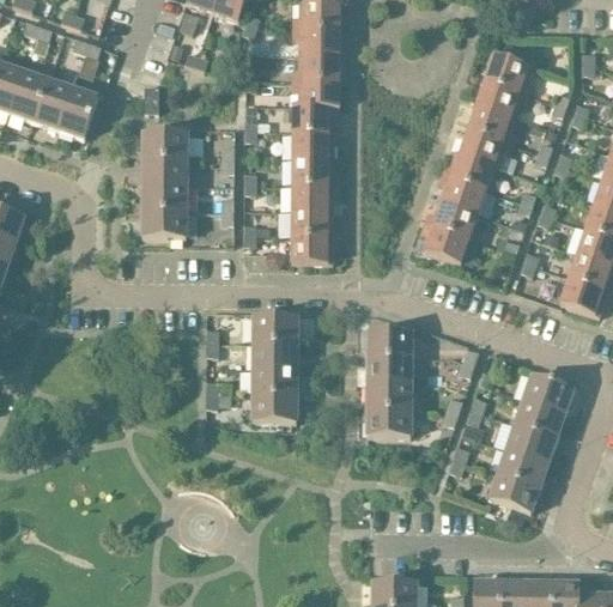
[(22,10),(26,0),(14,0),(12,7),(22,10)]
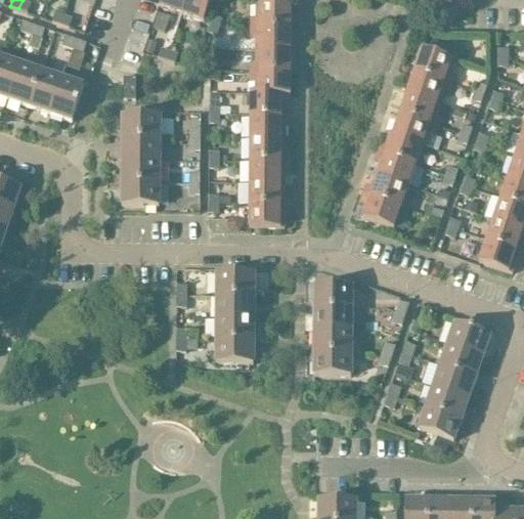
[(28,11),(31,2),(26,0),(23,0),(18,8),(28,11)]
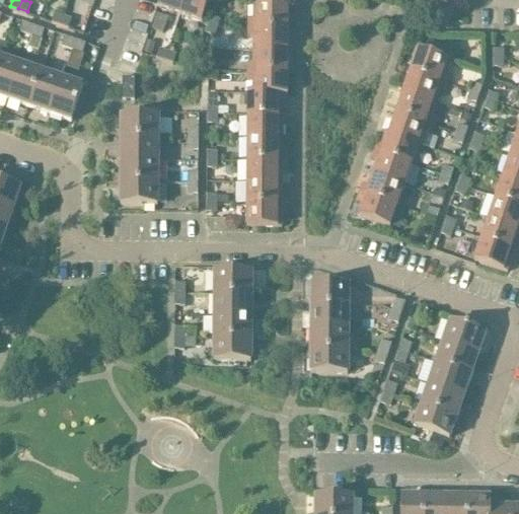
[(180,11),(183,0),(160,0),(159,4),(180,11)]
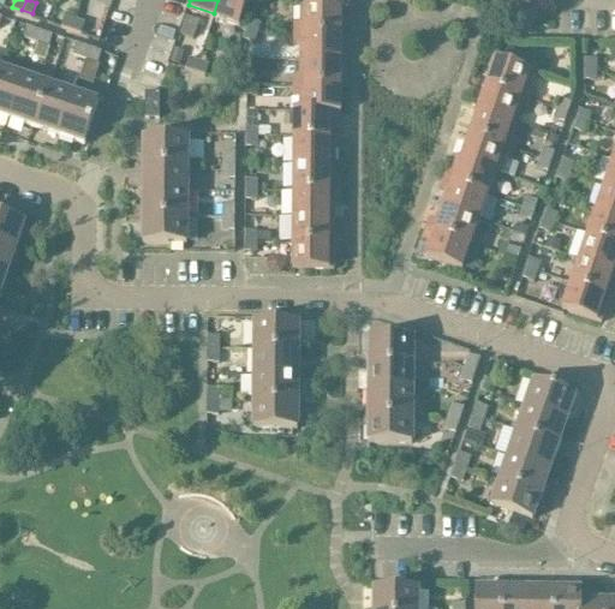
[(239,22),(245,0),(218,0),(214,13),(239,22)]
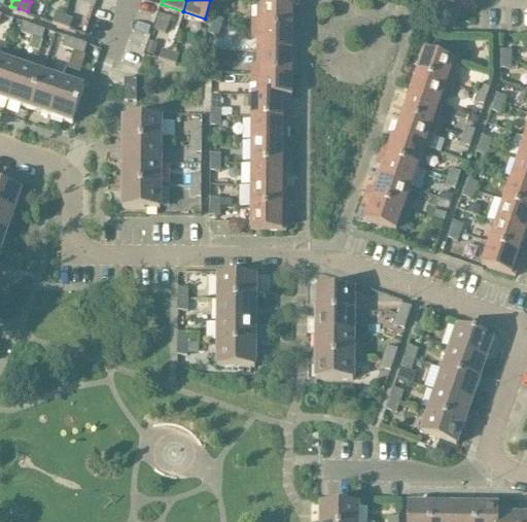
[(292,25),(292,1),(257,1),(257,14),(252,14),(252,24),(292,25)]
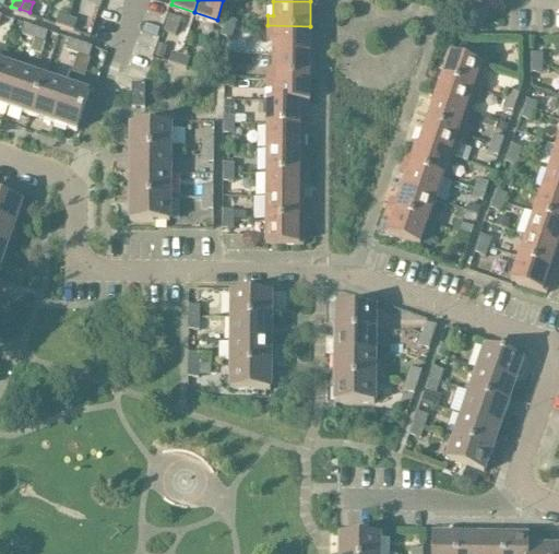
[(64,24),(68,13),(59,11),(56,21),(64,24)]
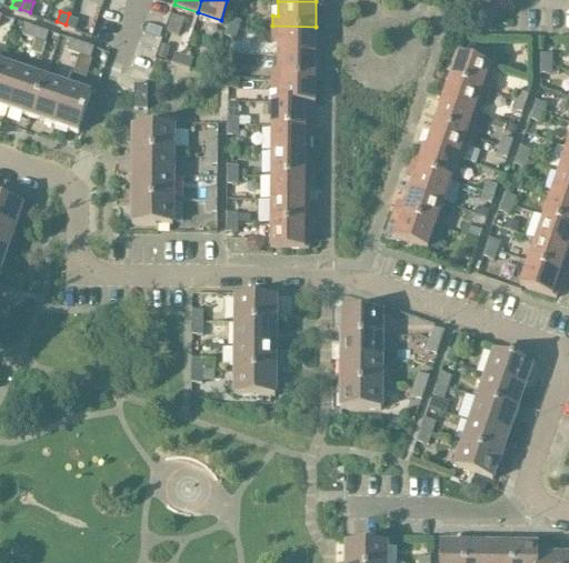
[(238,26),(241,16),(230,12),(228,21),(238,26)]
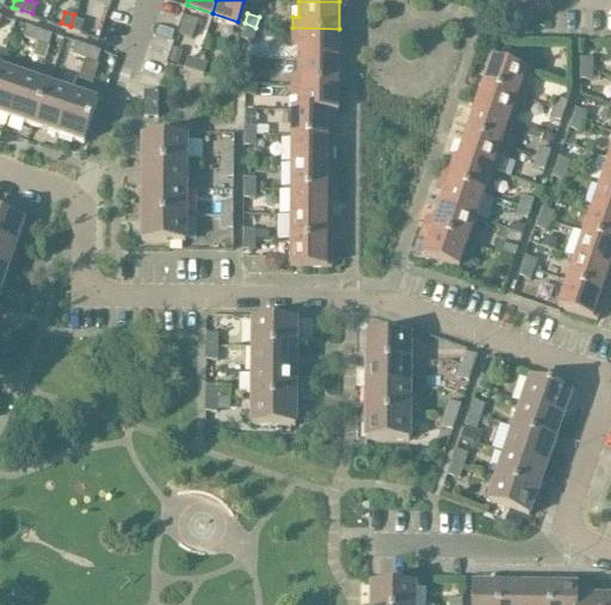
[(80,30),(84,18),(74,14),(71,26),(80,30)]
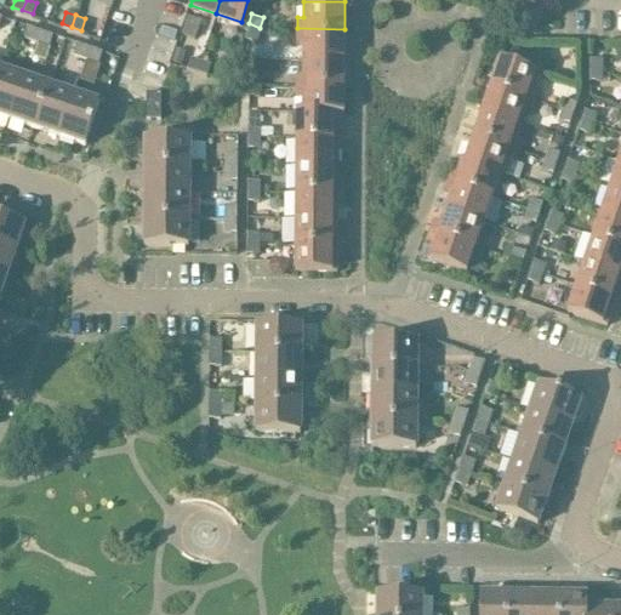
[(36,39),(40,27),(28,22),(23,34),(36,39)]
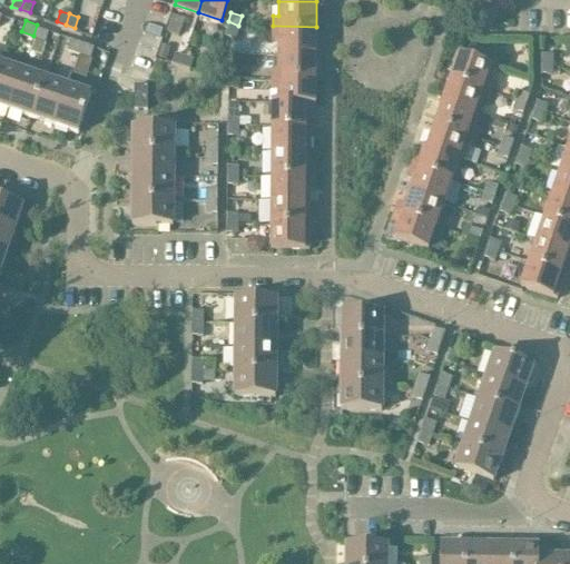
[(236,35),(238,26),(228,21),(225,31),(236,35)]
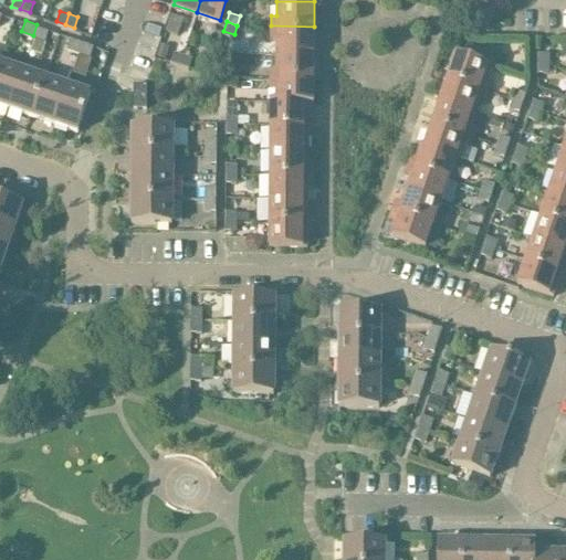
[(45,39),(49,29),(37,24),(33,35),(45,39)]
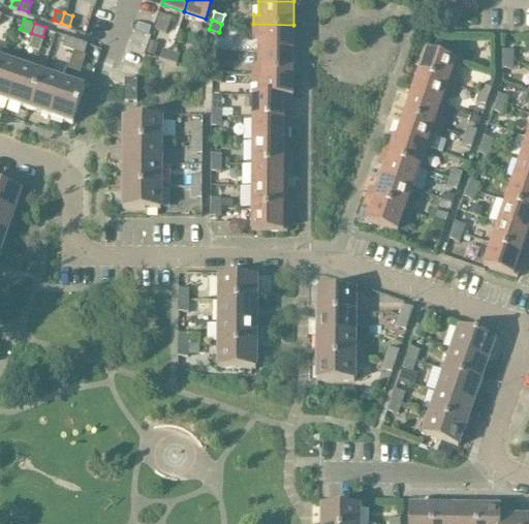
[(293,47),(293,25),(253,24),(252,34),(258,34),(258,45),(293,47)]
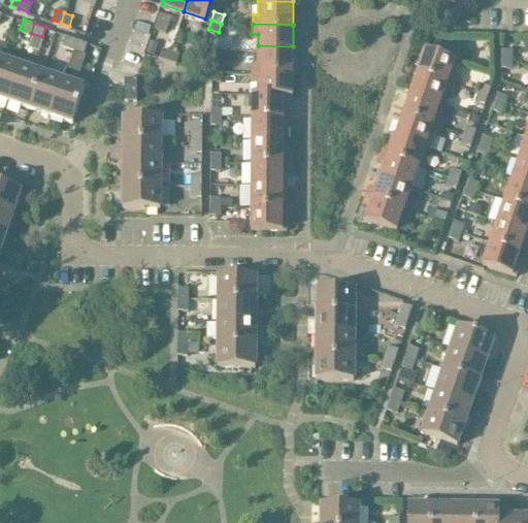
[(238,27),(238,38),(249,38),(249,27),(238,27)]
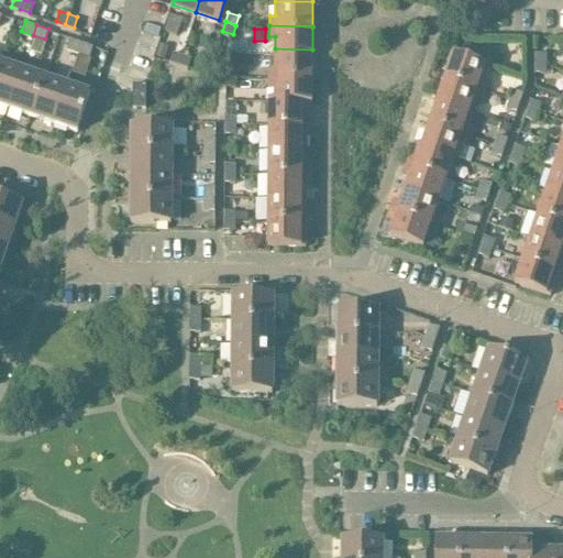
[(78,50),(81,40),(70,35),(66,46),(78,50)]
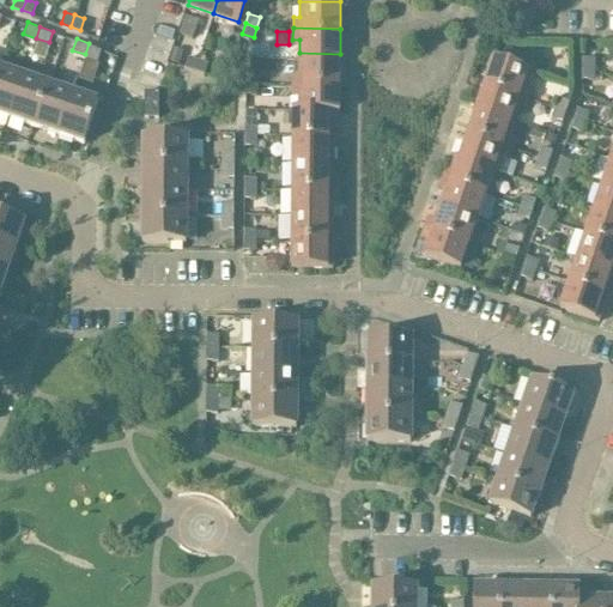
[(97,59),(102,47),(89,43),(85,54),(97,59)]
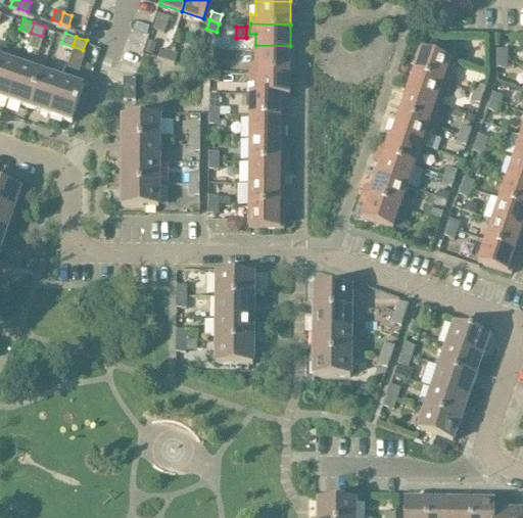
[(148,38),(144,50),(152,52),(155,40),(148,38)]
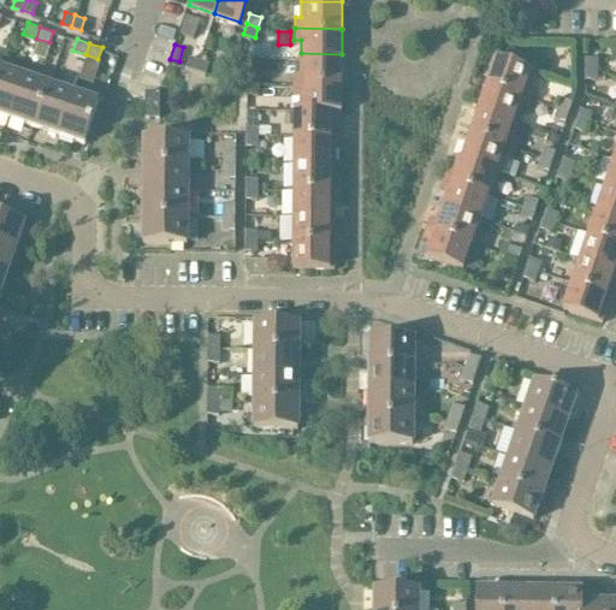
[(195,69),(200,57),(189,53),(185,65),(195,69)]
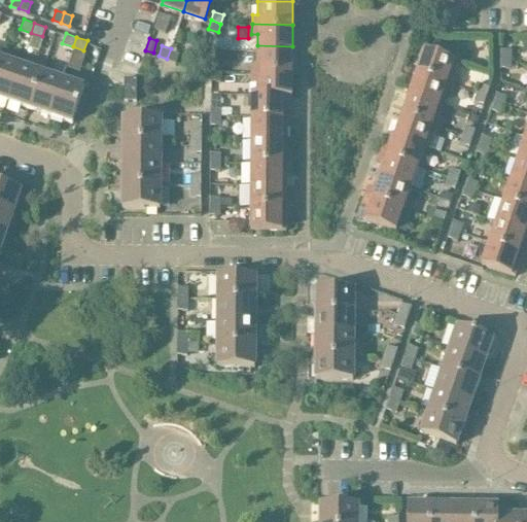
[(291,70),(292,46),(257,45),(257,59),(251,59),(251,69),(291,70)]
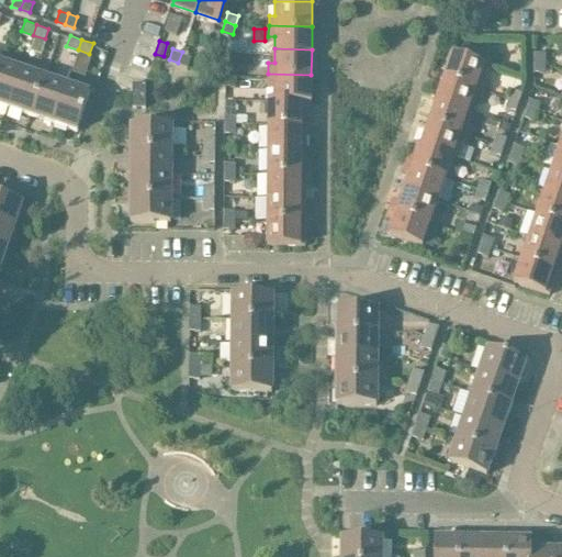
[(543,59),(543,49),(532,49),(532,59),(543,59)]
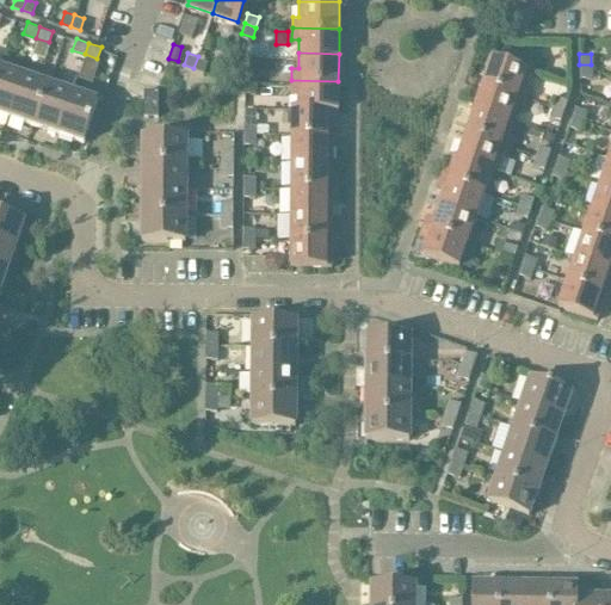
[(525,84),(531,68),(492,55),(482,81),(528,97),(531,86),(525,84)]
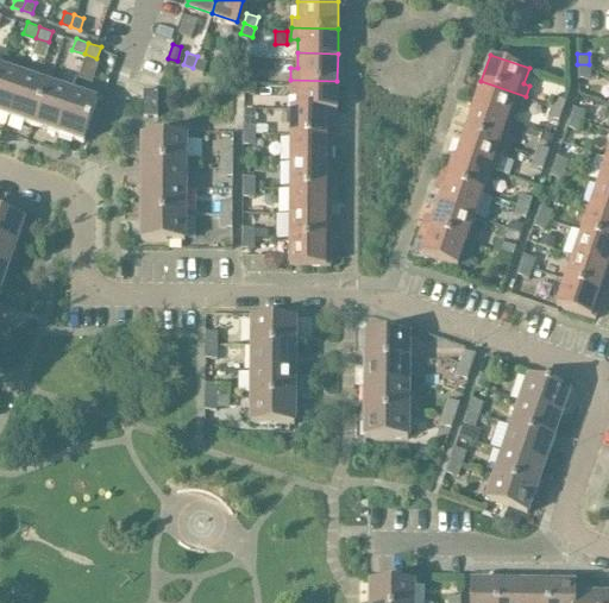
[(203,70),(207,60),(198,56),(193,68),(203,70)]
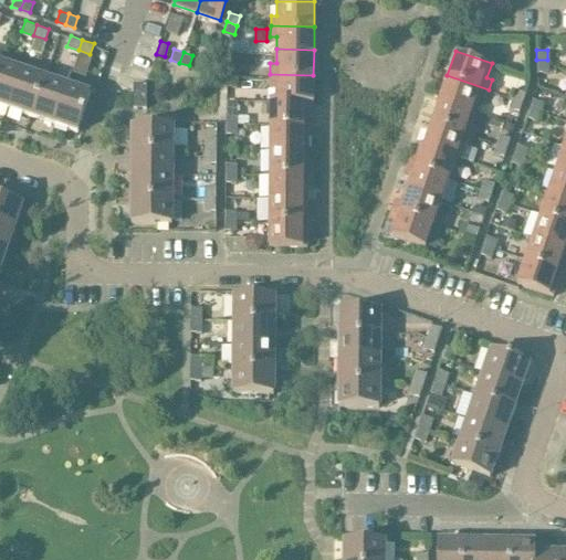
[(0,101),(9,104),(22,66),(0,59),(0,101)]
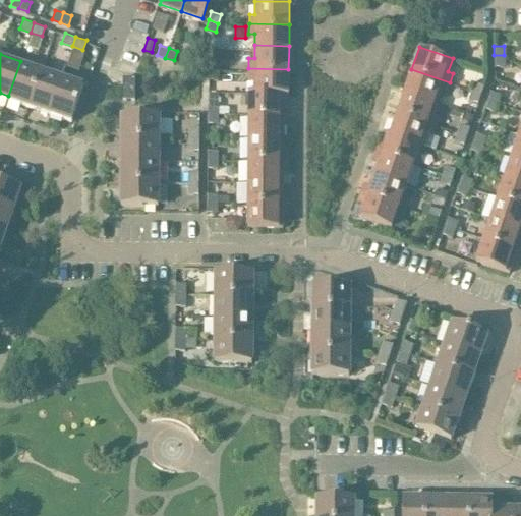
[(504,63),(504,55),(494,55),(494,63),(504,63)]
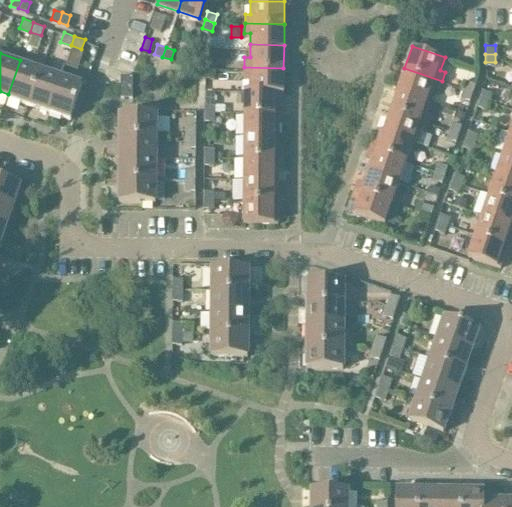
[(215,67),(215,59),(205,59),(205,67),(215,67)]
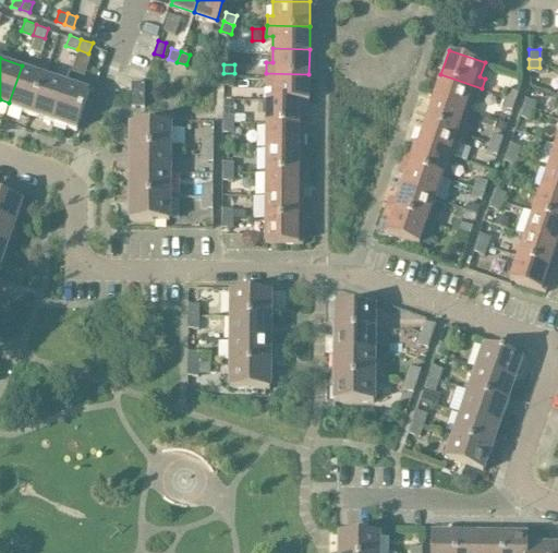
[(32,110),(44,74),(22,65),(9,103),(32,110)]
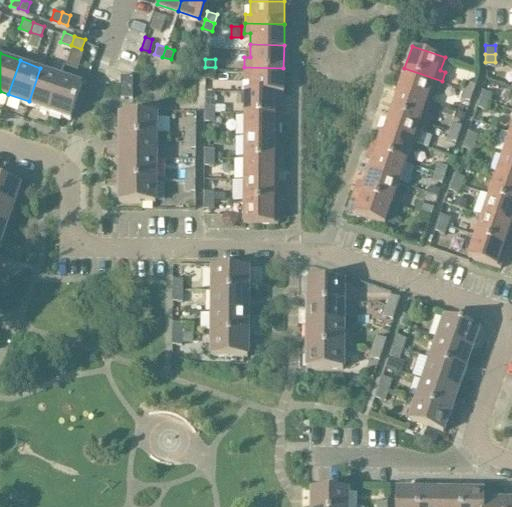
[(215,76),(215,67),(205,67),(205,76),(215,76)]
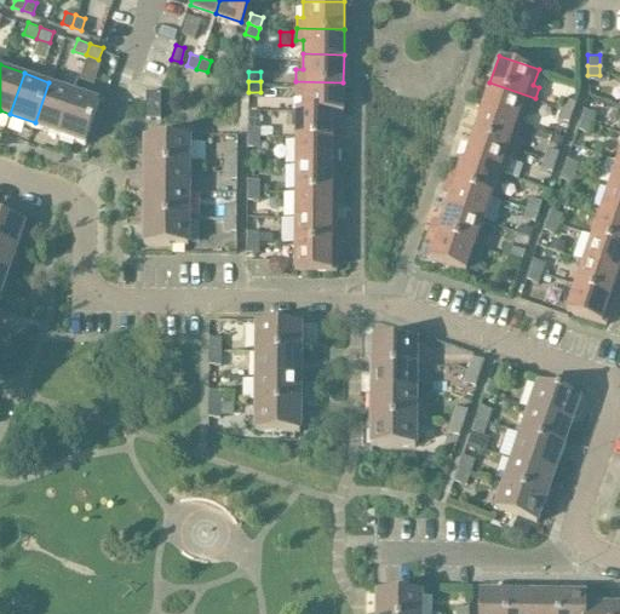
[(343,110),(343,82),(296,81),(296,93),(302,93),(302,107),(302,108),(337,109),(337,110),(343,110)]
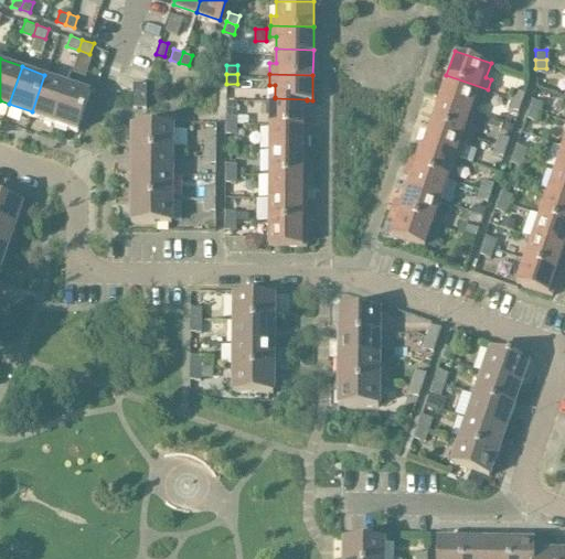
[(54,119),(67,83),(44,75),(32,111),(54,119)]
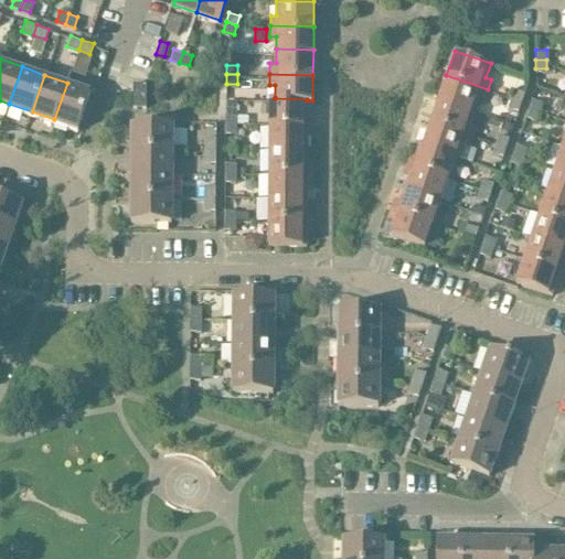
[(484,98),(488,89),(446,75),(438,97),(475,109),(479,96),(484,98)]
